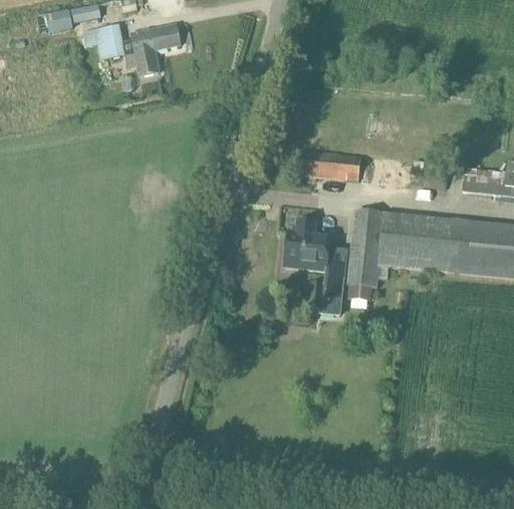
[(125,0),(120,1),(122,11),(137,8),(136,4),(135,0),(125,0)]
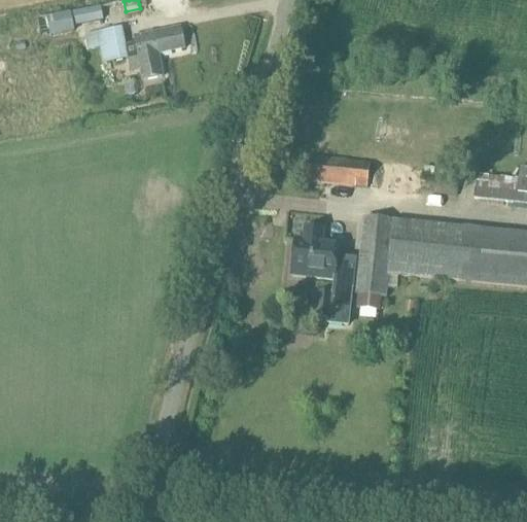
[(73,9),(70,9),(73,23),(96,19),(93,5),(73,9)]
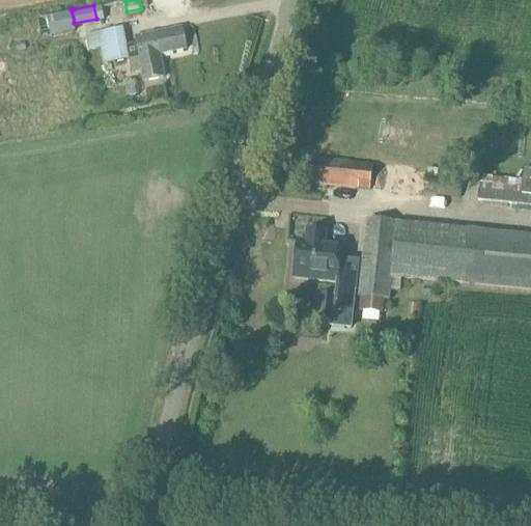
[(71,9),(48,15),(51,32),(75,27),(74,23),(71,9)]
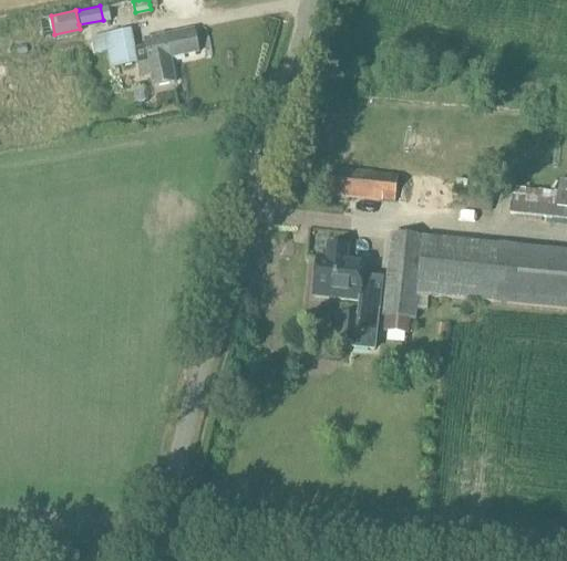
[(132,27),(92,34),(94,50),(107,48),(111,65),(138,60),(135,47),(132,27)]
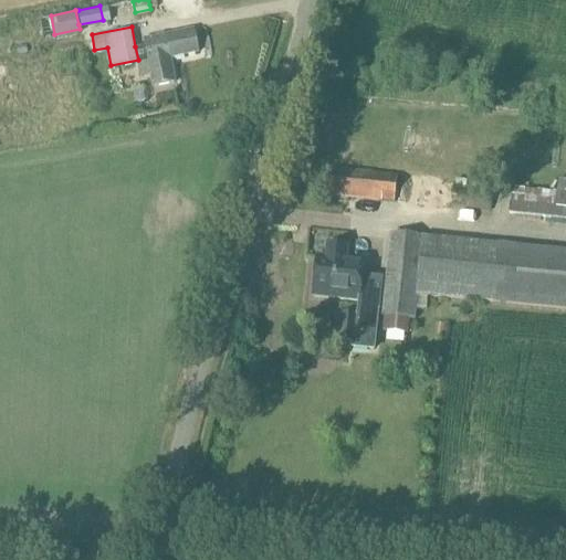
[(146,44),(135,46),(138,60),(140,73),(152,71),(154,84),(175,80),(170,54),(198,49),(194,27),(145,35),(146,44)]
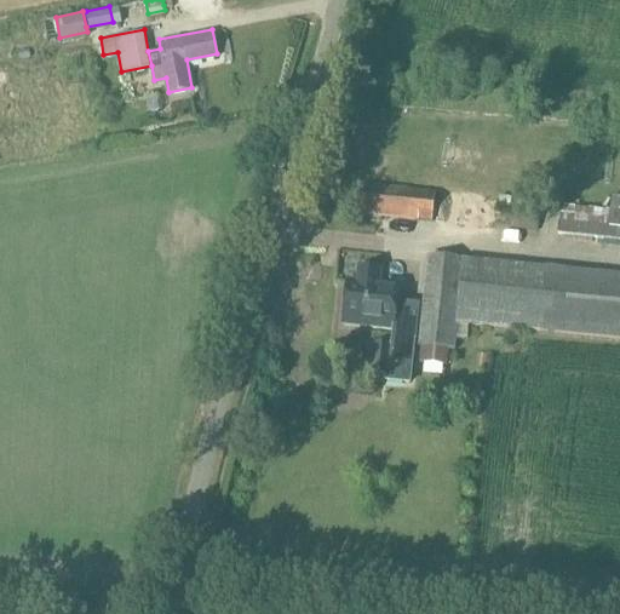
[(86,41),(57,45),(58,57),(87,53),(86,41)]
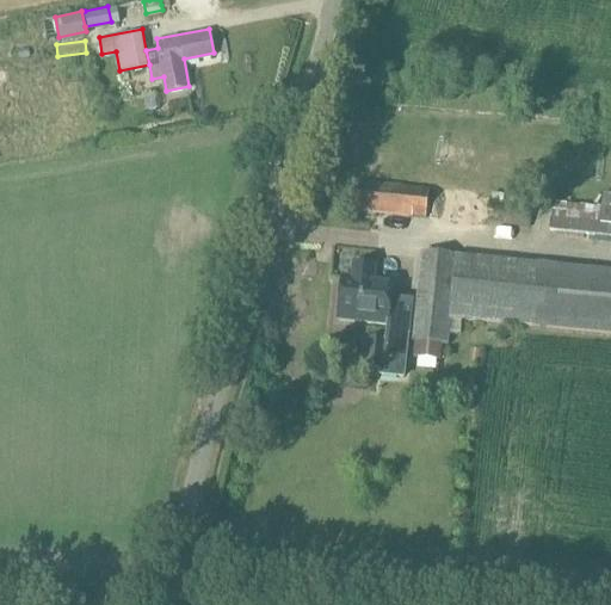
[(430,184),(358,178),(356,208),(425,215),(430,184)]
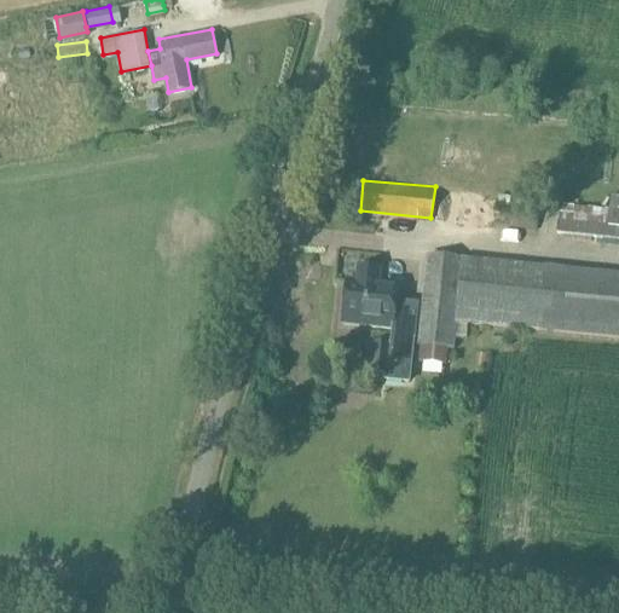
[(618,207),(560,201),(557,230),(618,236),(618,207)]
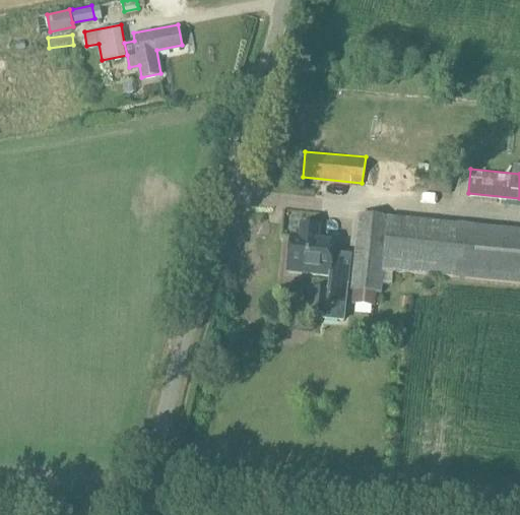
[(364,196),(364,184),(303,183),(303,195),(364,196)]
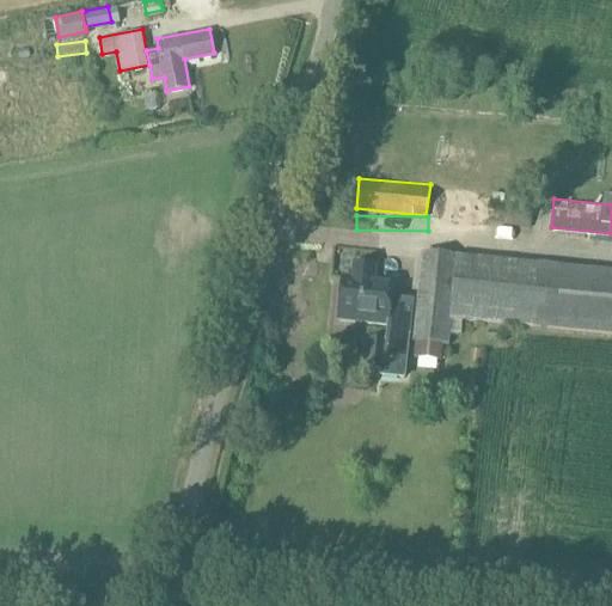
[(611,267),(467,253),(457,252),(423,249),(414,338),(451,343),(451,317),(611,332),(611,267)]
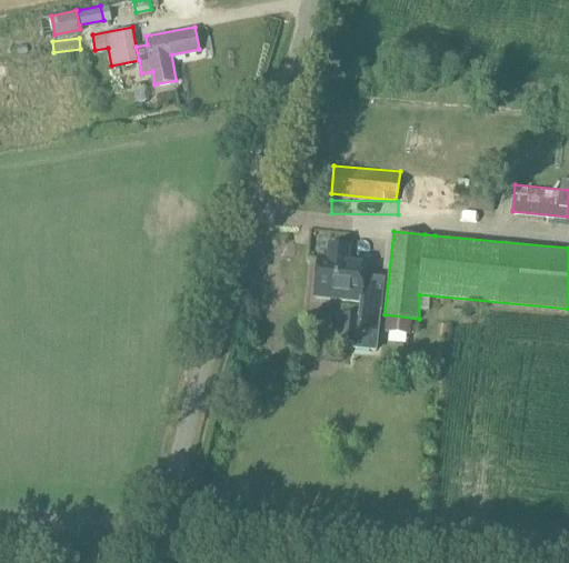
[(313,292),(359,299),(360,299),(362,283),(379,285),(380,281),(383,282),(385,275),(363,273),(366,259),(348,257),(349,245),(328,242),(327,254),(319,253),(313,292)]
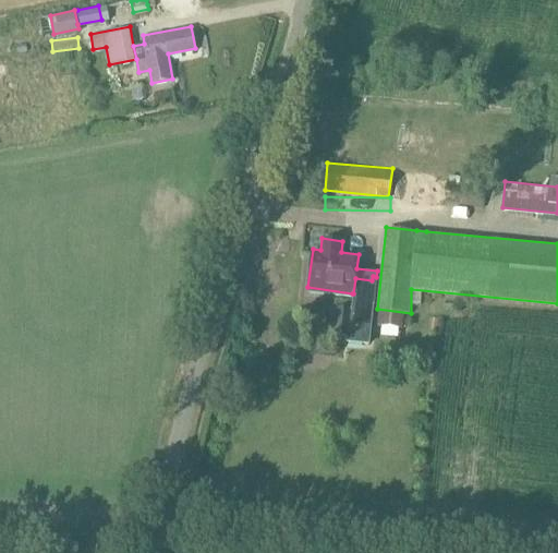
[(350,308),(335,305),(331,333),(347,335),(346,339),(366,341),(372,303),(373,303),(376,277),(373,276),(372,280),(355,278),(353,293),(352,293),(350,308)]
